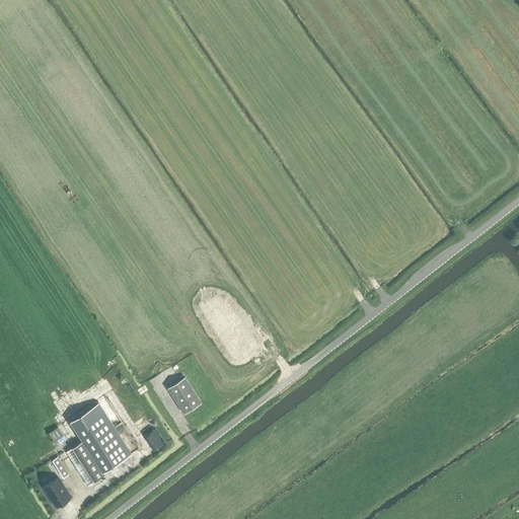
[(184,415),(202,403),(184,377),(168,388),(184,415)]
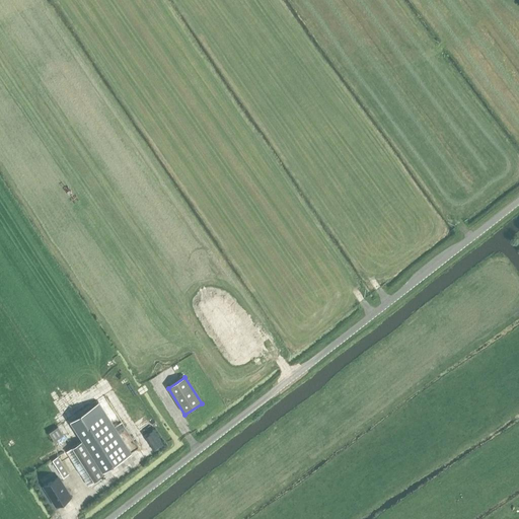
[(97,402),(70,421),(83,440),(102,470),(131,453),(97,402)]
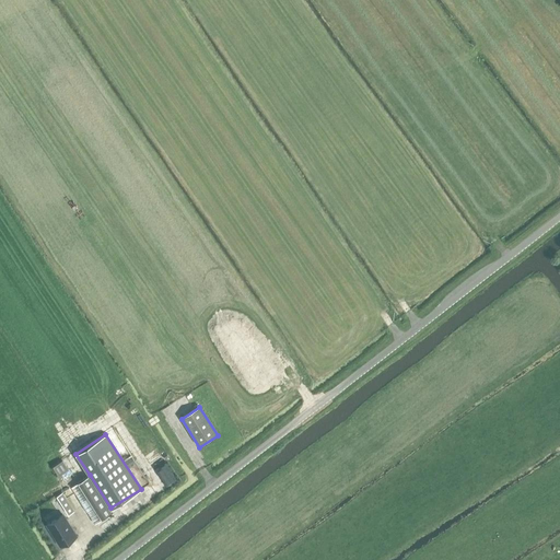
[(79,482),(71,487),(88,512),(95,508),(101,517),(94,522),(95,524),(103,520),(114,512),(111,508),(90,475),(79,482)]
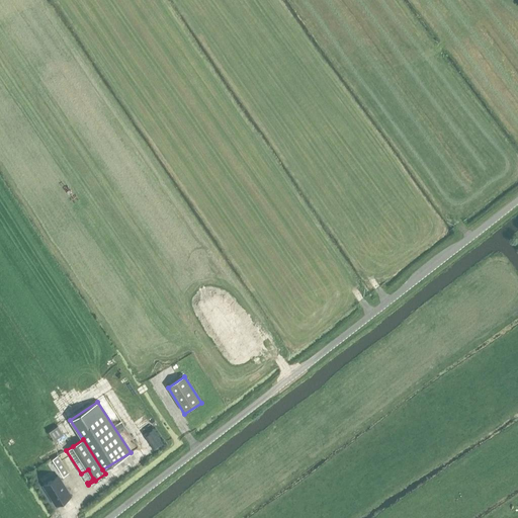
[(58,455),(53,459),(64,477),(69,472),(58,455)]
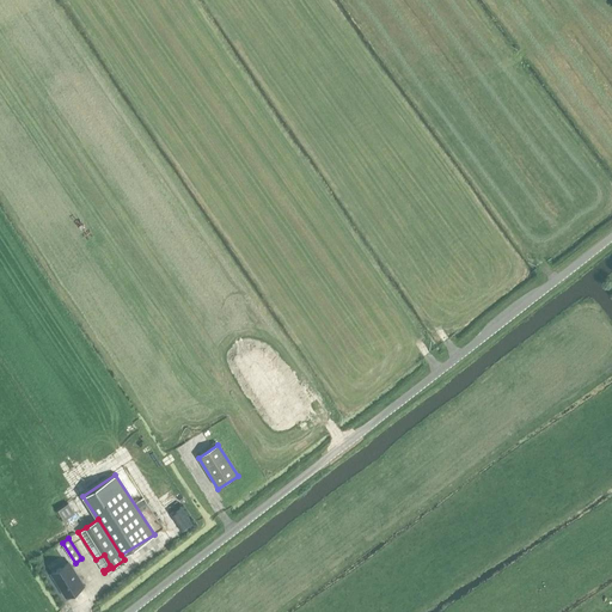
[(50,571),(66,594),(83,583),(67,561),(50,571)]
